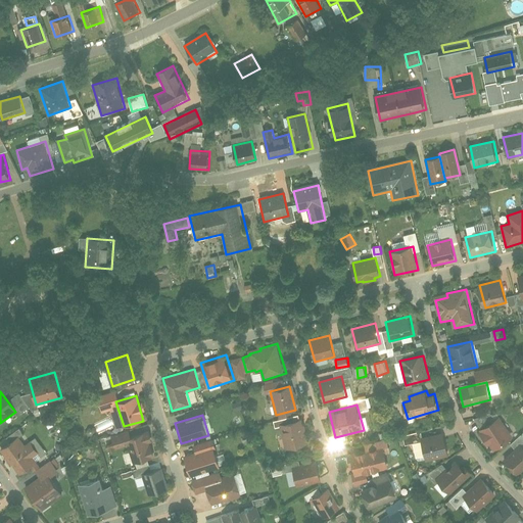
[(501,416),(479,430),(493,452),(515,437),(501,416)]
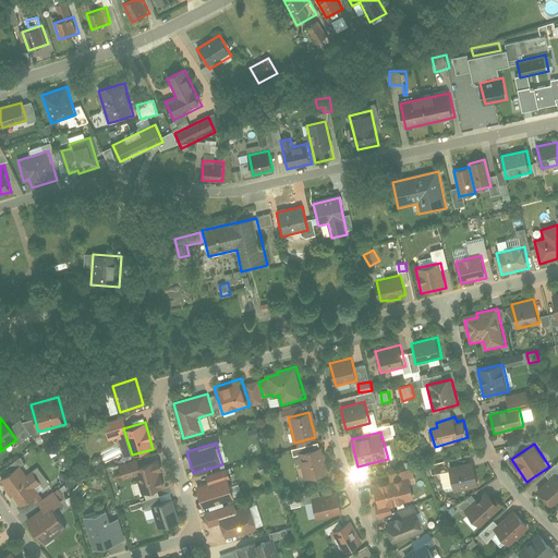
[(102,452),(106,460),(121,453),(119,446),(102,452)]
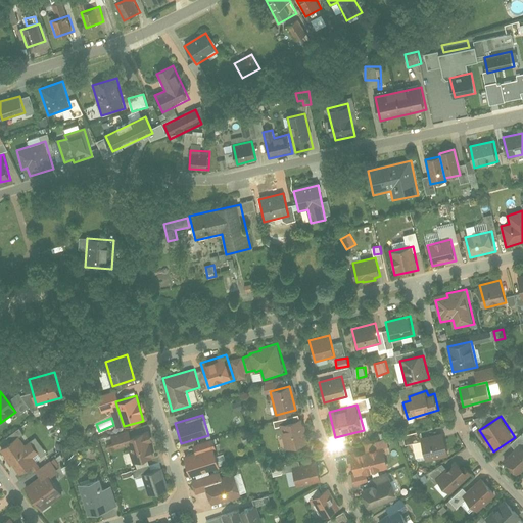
[(303,419),(280,425),(286,449),(310,444),(303,419)]
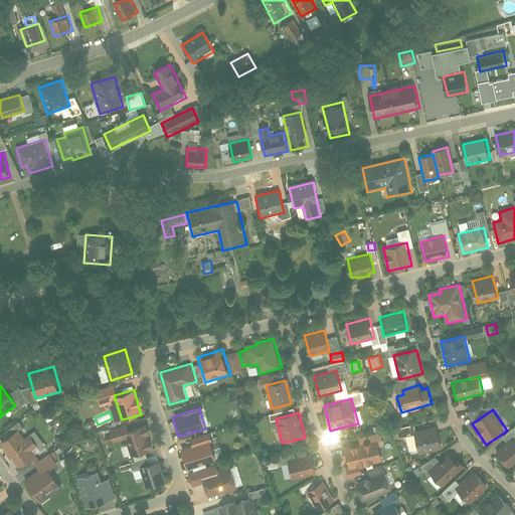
[(125,432),(132,456),(150,451),(143,425),(125,432)]
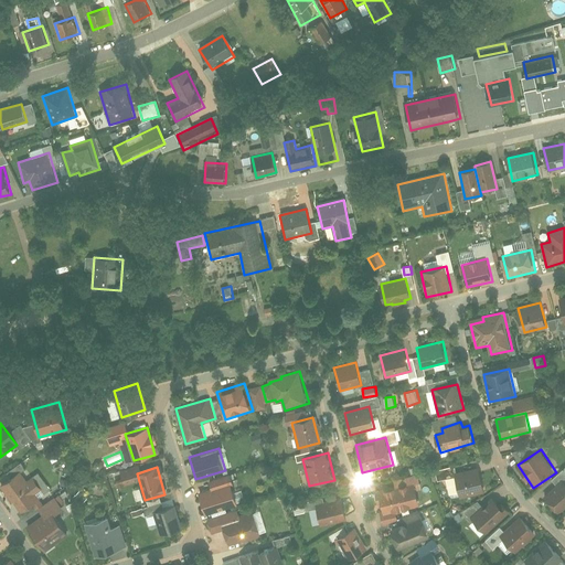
[(484,491),(478,467),(454,473),(460,498),(484,491)]
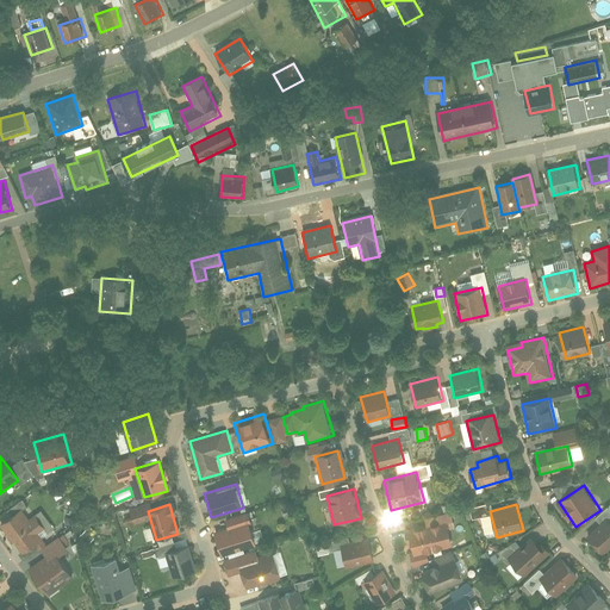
[(5,520),(0,523),(0,524),(13,542),(16,540),(17,542),(25,554),(43,541),(37,533),(47,526),(36,512),(27,518),(20,509),(5,520)]
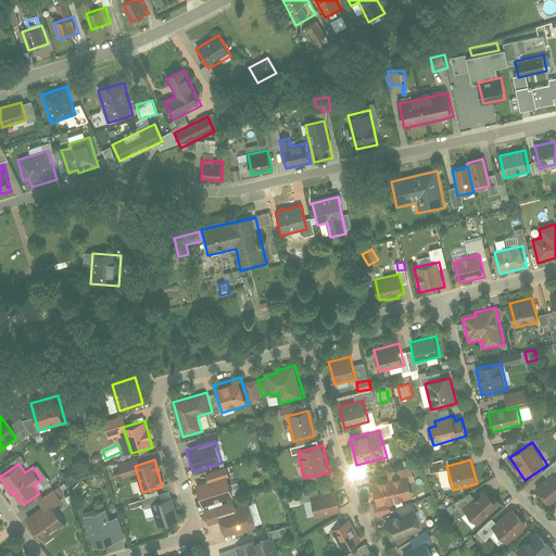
[(555,472),(554,471),(535,489),(551,505),(555,500),(555,472)]
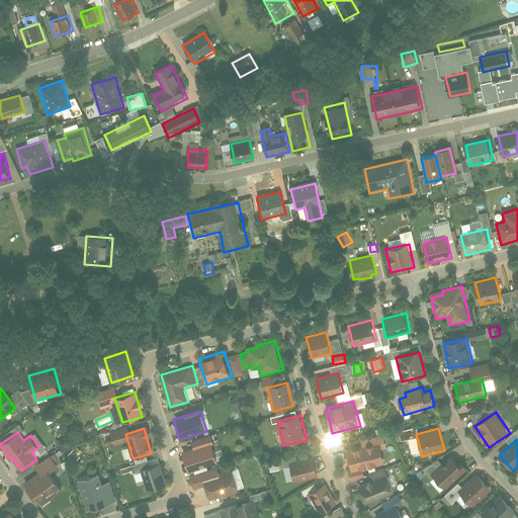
[(212,442),(182,451),(188,471),(219,462),(212,442)]
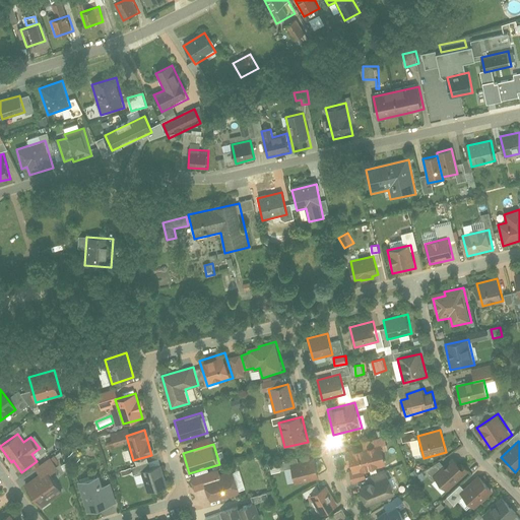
[(384,463),(380,445),(346,453),(347,461),(350,460),(353,470),(384,463)]
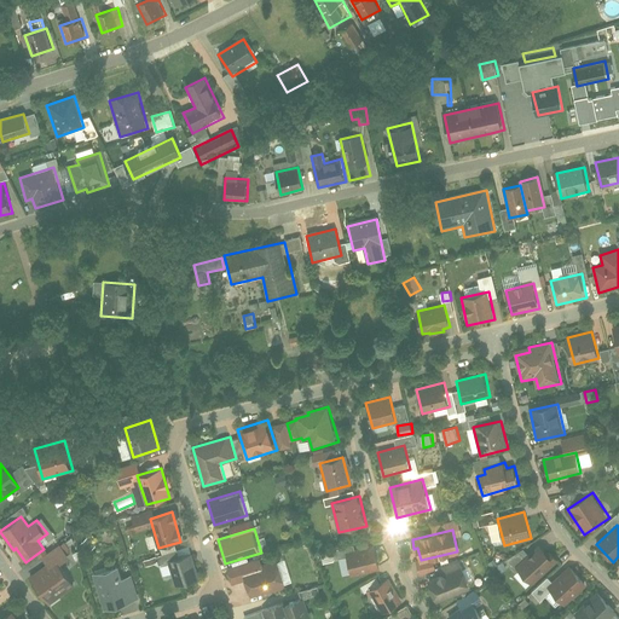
[(375,545),(346,551),(352,576),(380,571),(375,545)]
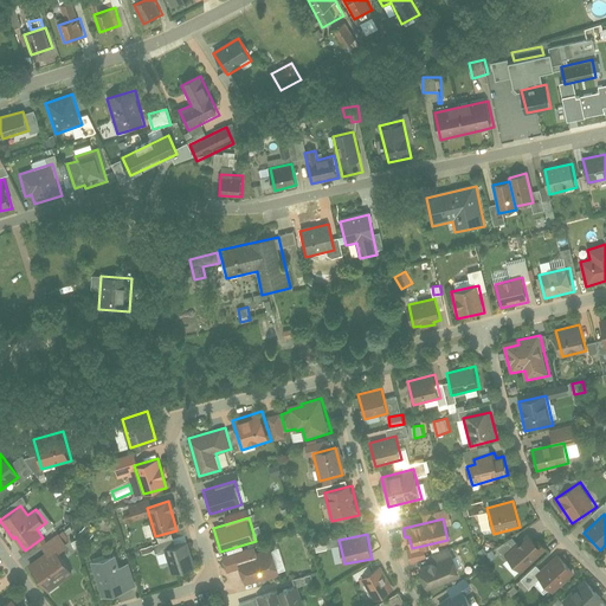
[(547,553),(530,534),(505,554),(522,573),(547,553)]
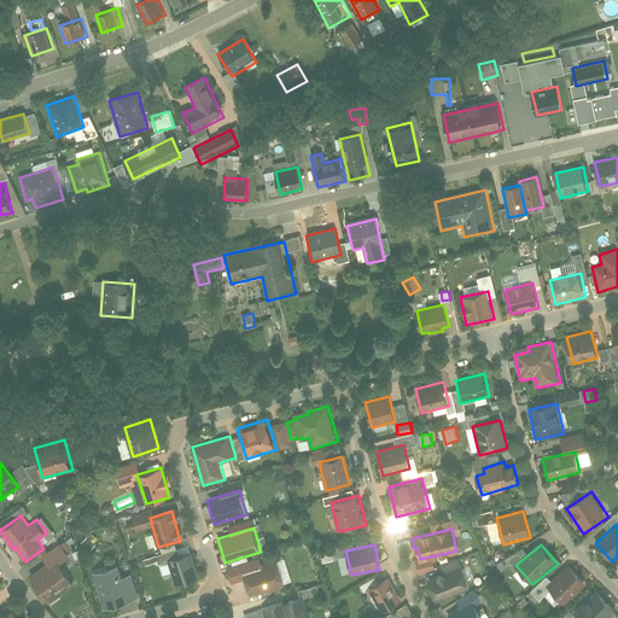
[(321,552),(322,561),(334,560),(333,551),(321,552)]
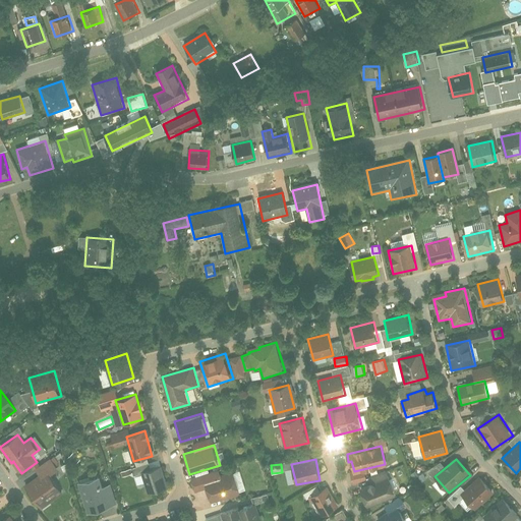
[(162,466),(141,471),(148,494),(169,487),(162,466)]
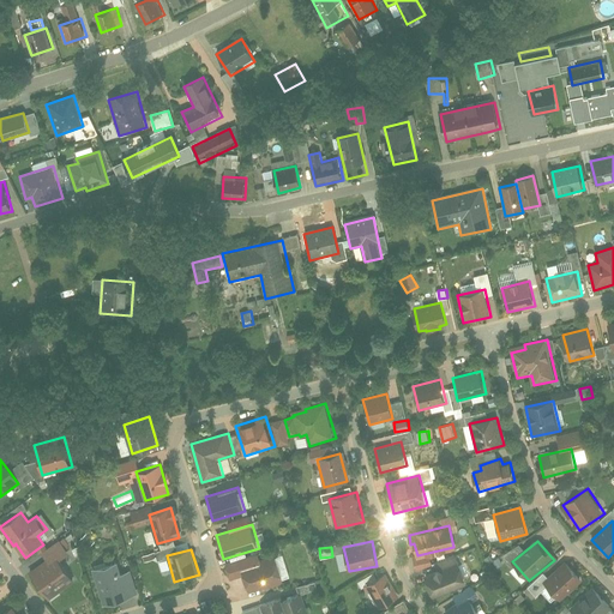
[(55,553),(30,572),(50,600),(77,582),(55,553)]
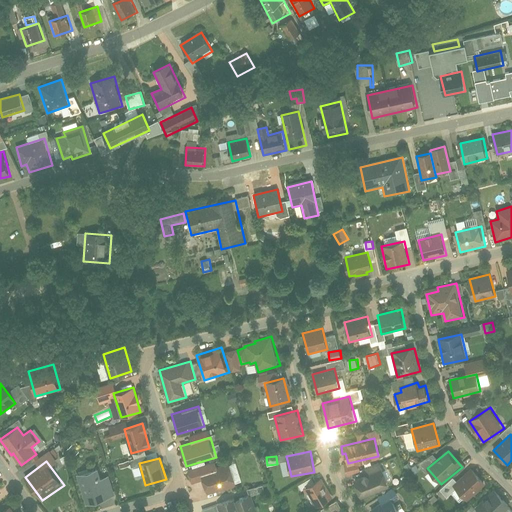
[(236,485),(229,464),(218,467),(216,462),(189,470),(192,483),(203,480),(207,494),(236,485)]
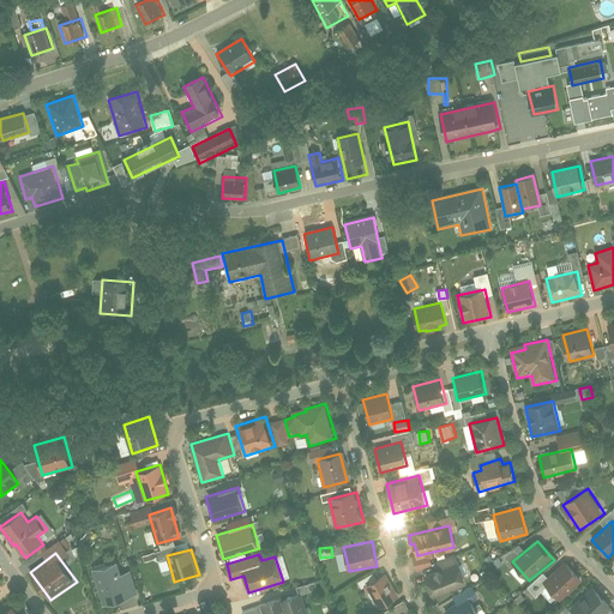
[(119,560),(91,569),(103,606),(130,597),(119,560)]
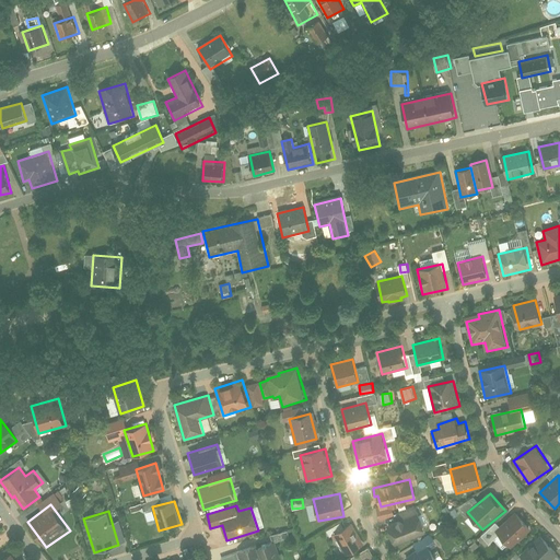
[(532,529),(516,512),(497,529),(512,547),(532,529)]
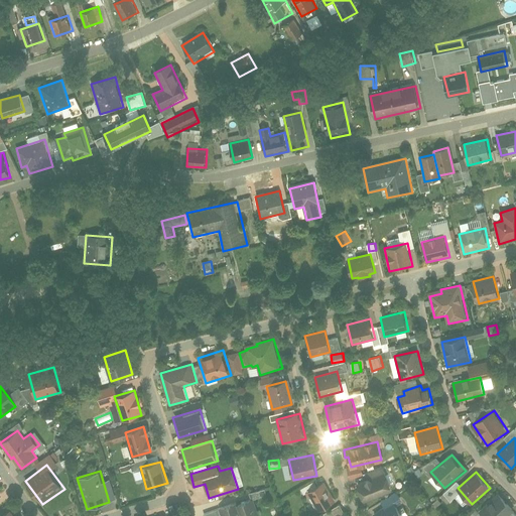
[(393,492),(386,473),(356,484),(363,503),(393,492)]
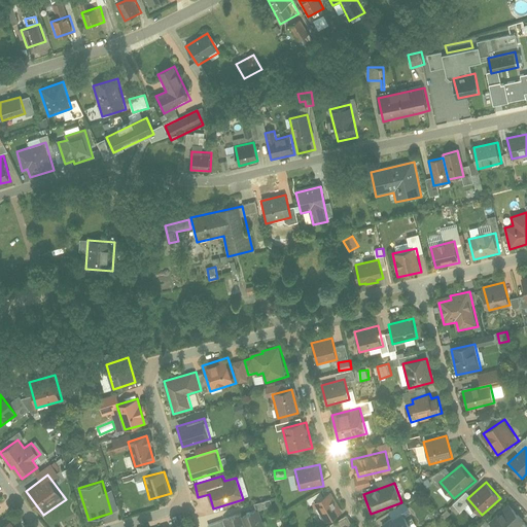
[(331,492),(312,503),(324,524),(343,513),(331,492)]
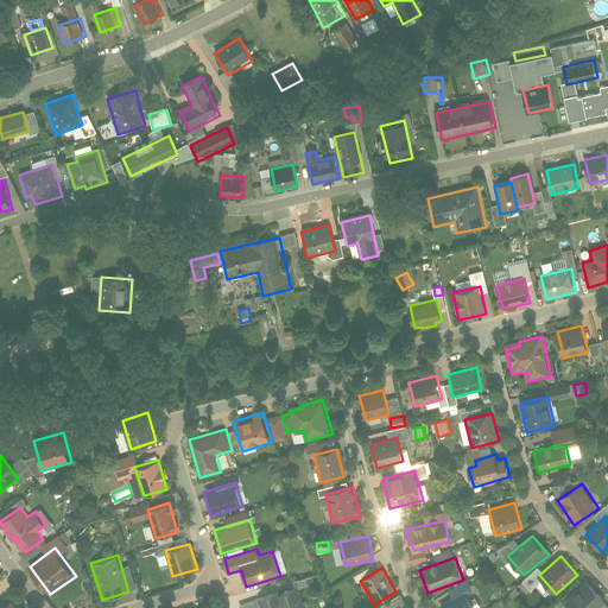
[(296,581),(298,588),(316,583),(314,575),(296,581)]
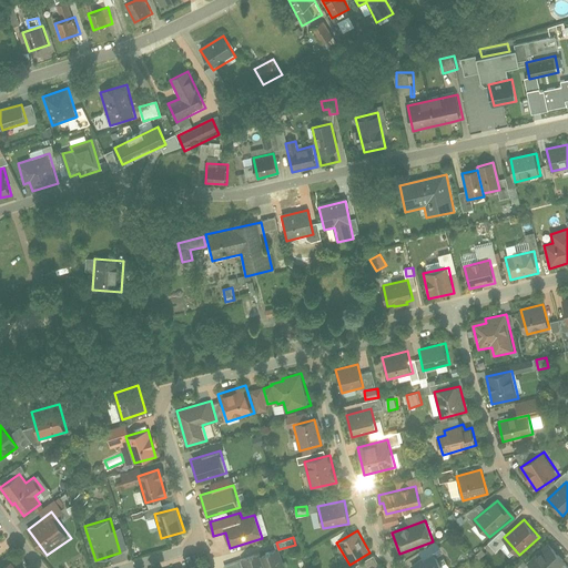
[(561,567),(567,564),(549,544),(527,563),(531,567),(561,567)]
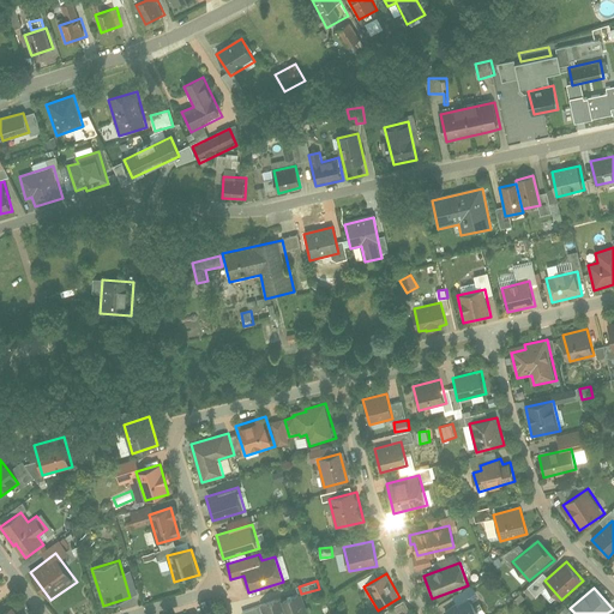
[(308,613),(304,594),(283,601),(287,613),(308,613)]
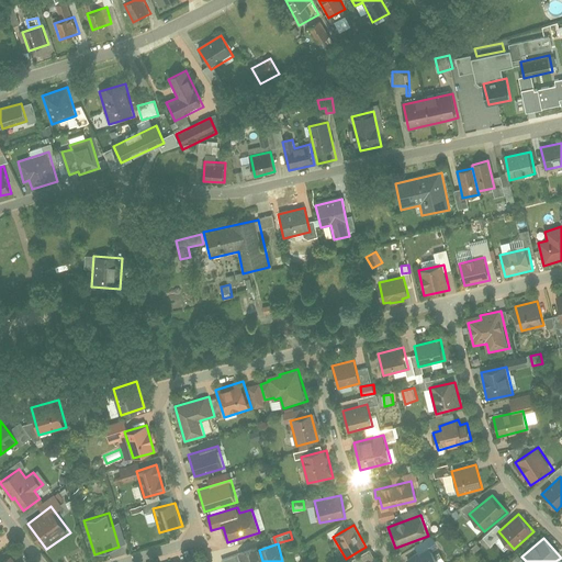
[(242,561),(262,561),(259,550),(258,547),(239,552),(242,561)]
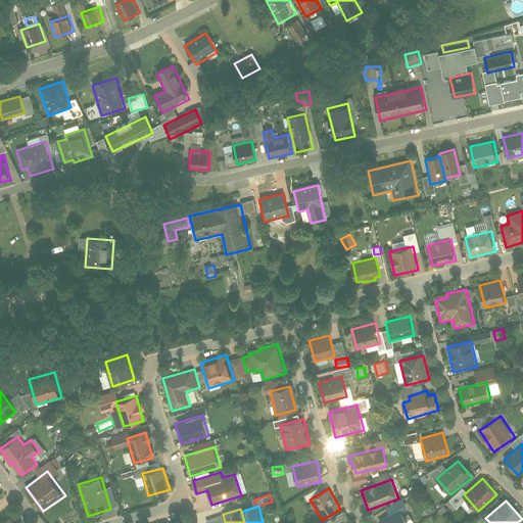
[(379,522),(408,522),(399,510),(379,522)]
